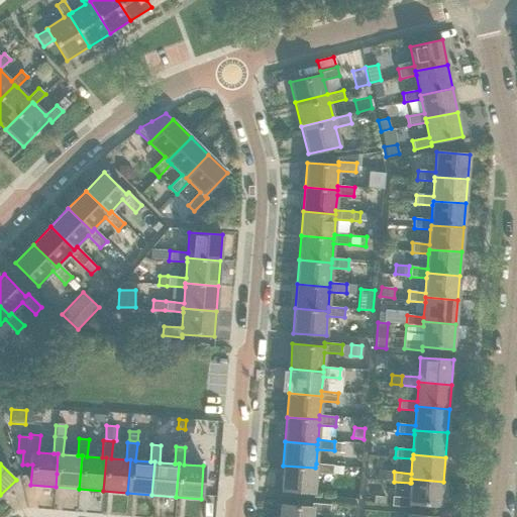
[(283,466),(281,491),(313,493),(315,474),(332,475),(332,466),(316,463),(315,468),(283,466)]
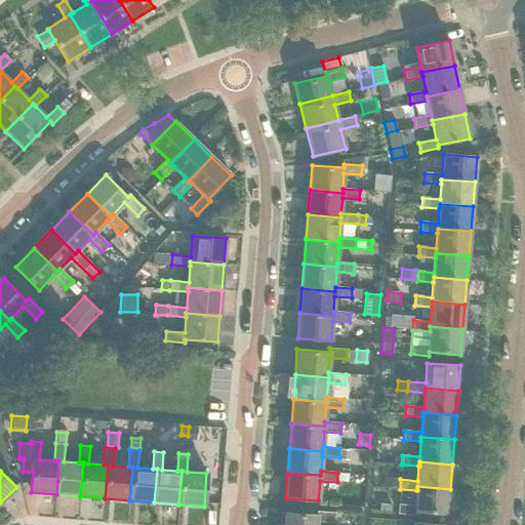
[(382,478),(382,486),(397,488),(398,479),(382,478)]
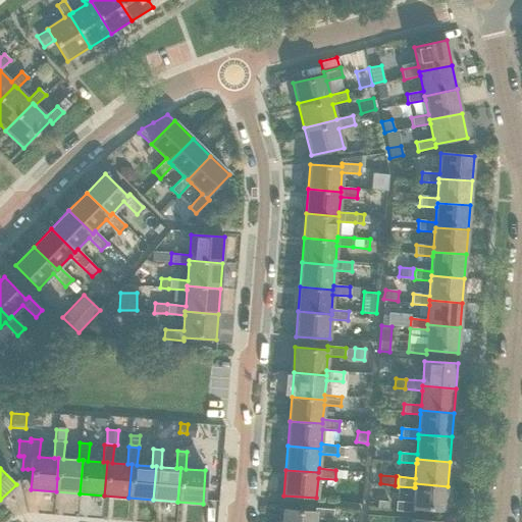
[(396,501),(396,511),(413,512),(414,509),(446,511),(448,486),(415,483),(415,487),(414,487),(413,503),(396,501)]
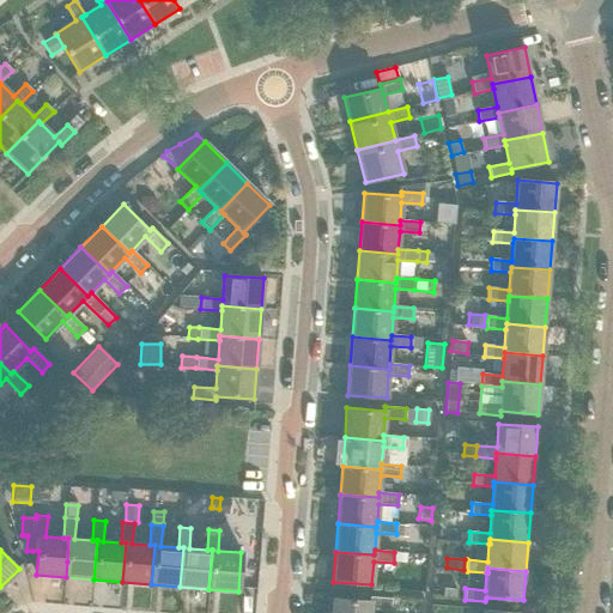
[(332,599),(331,612),(369,612),(370,608),(390,610),(392,599),(370,598),(370,601),(332,599)]
